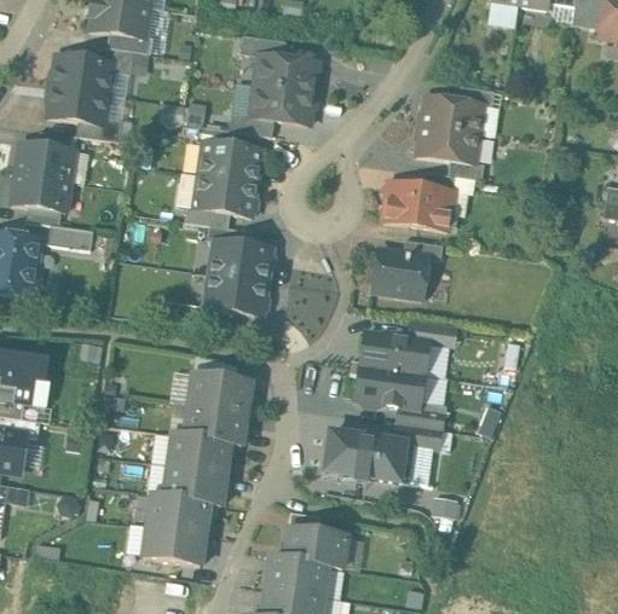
[(150,7),(100,0),(92,0),(90,16),(92,16),(91,30),(109,33),(145,38),(150,7)]
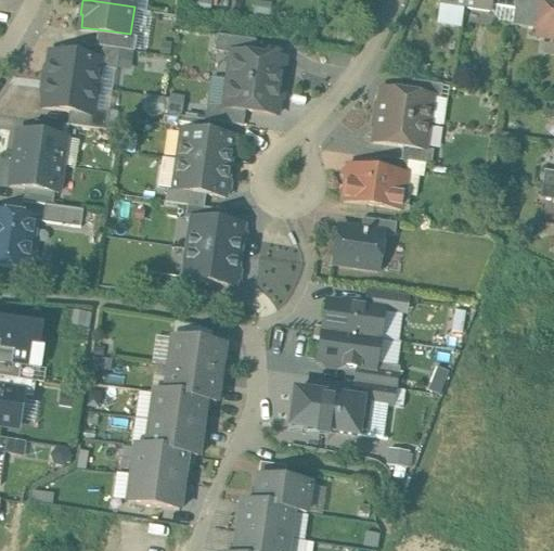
[(465,0),(465,4),(491,9),(492,0),(465,0)]
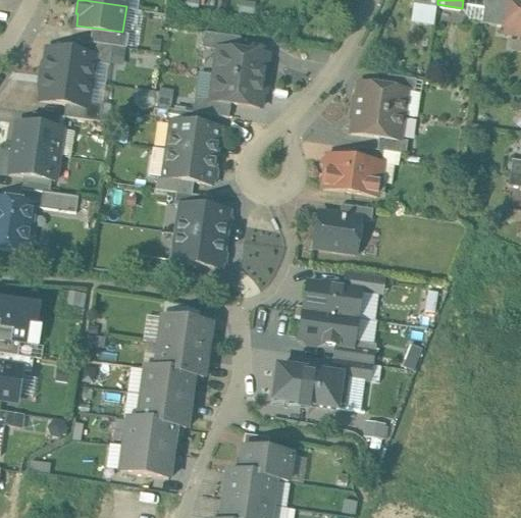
[(484,0),(482,20),(507,24),(511,0),(484,0)]
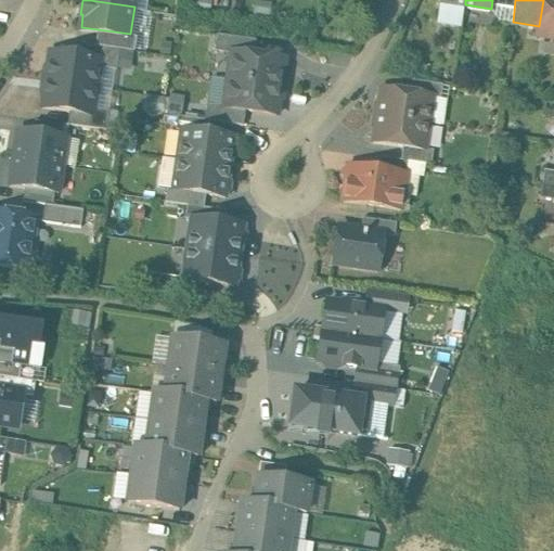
[(543,0),(539,26),(538,33),(553,34),(553,0),(543,0)]
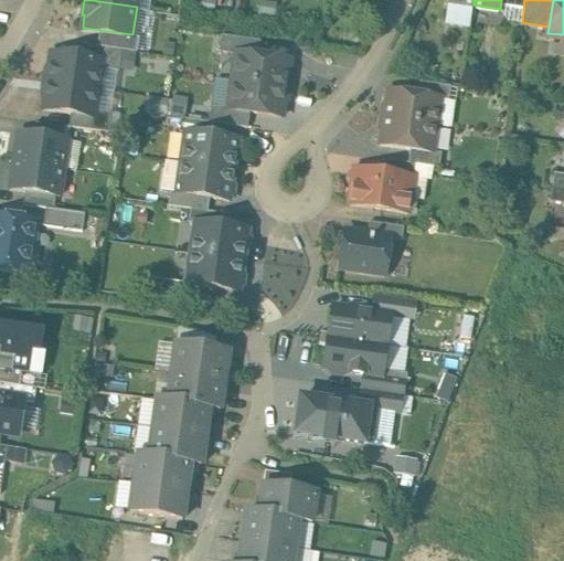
[(132,34),(99,30),(98,43),(123,48),(137,49),(139,35),(132,34)]
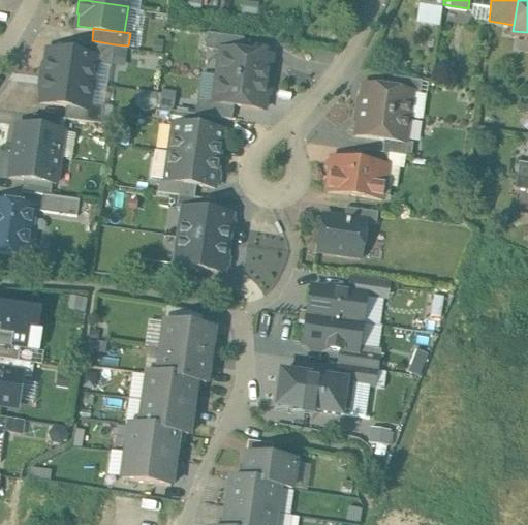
[(244,35),(208,30),(206,45),(221,48),(222,47),(242,50),(244,35)]
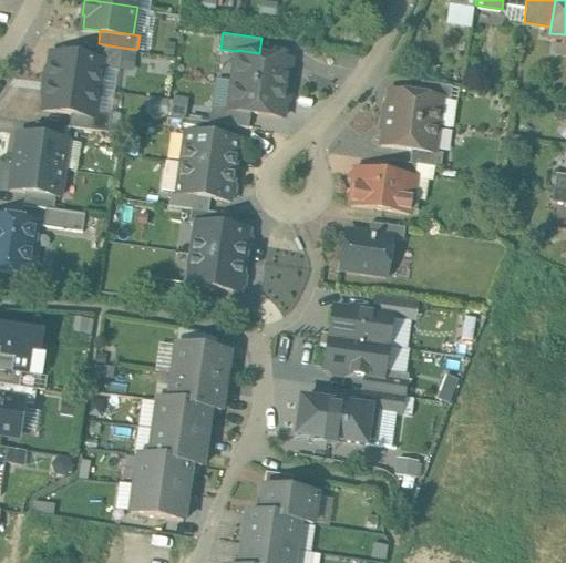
[(99,43),(84,41),(82,54),(103,58),(102,65),(121,68),(123,48),(99,43)]
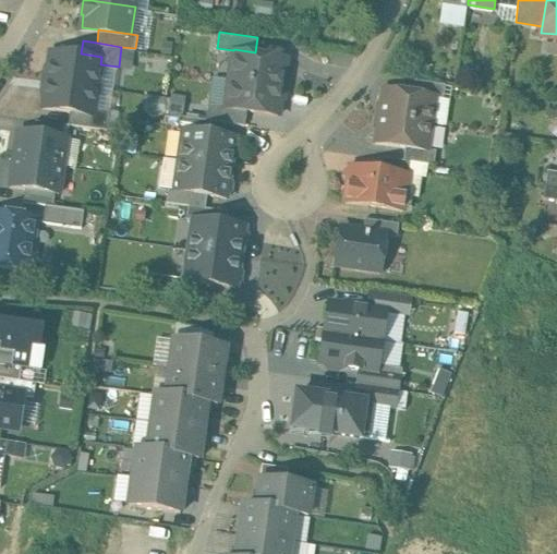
[(81,53),(51,49),(47,77),(97,85),(100,64),(101,57),(81,53)]
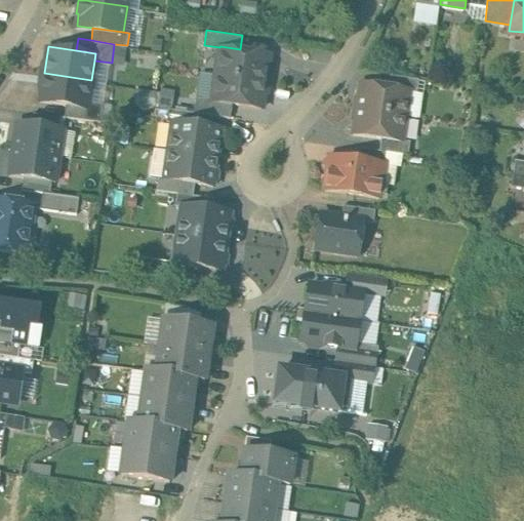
[(240,49),(220,46),(219,47),(216,73),(266,80),(270,53),(240,49)]
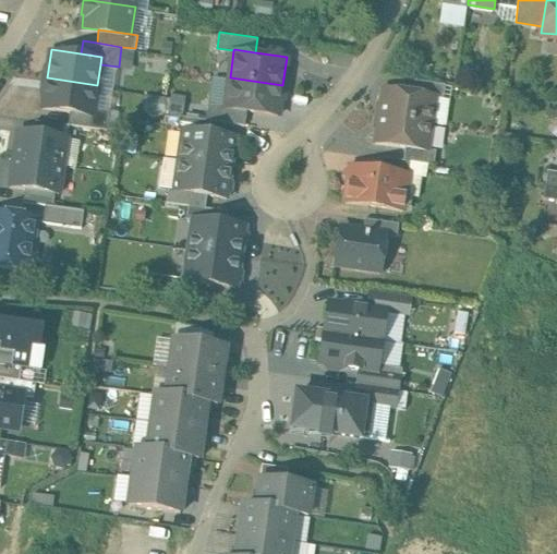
[(97,85),(47,77),(44,106),(71,109),(93,112),(94,106),(97,85)]
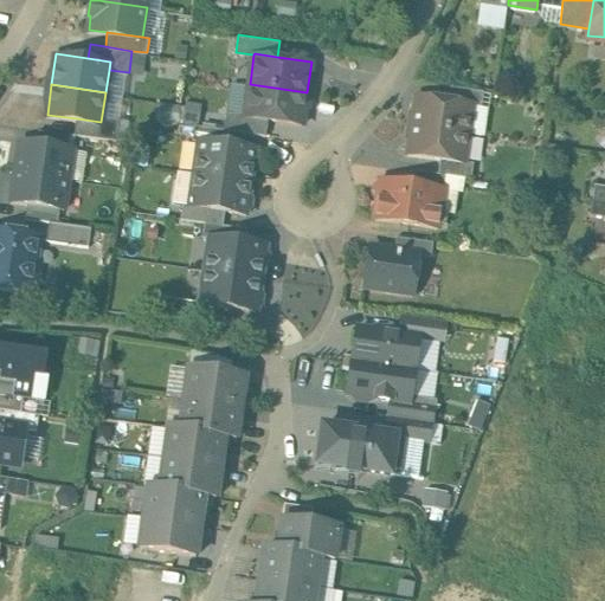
[(307,92),(250,84),(245,114),(269,117),(302,123),(307,92)]
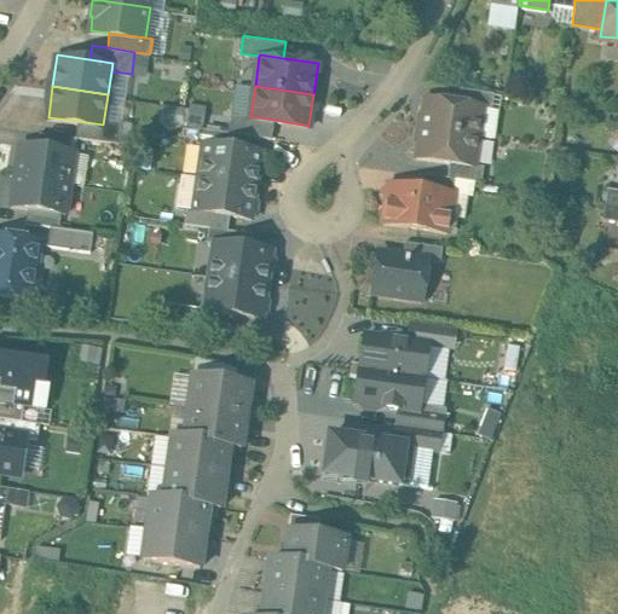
[(495,91),(461,86),(458,100),(483,104),(483,105),(492,106),(495,91)]
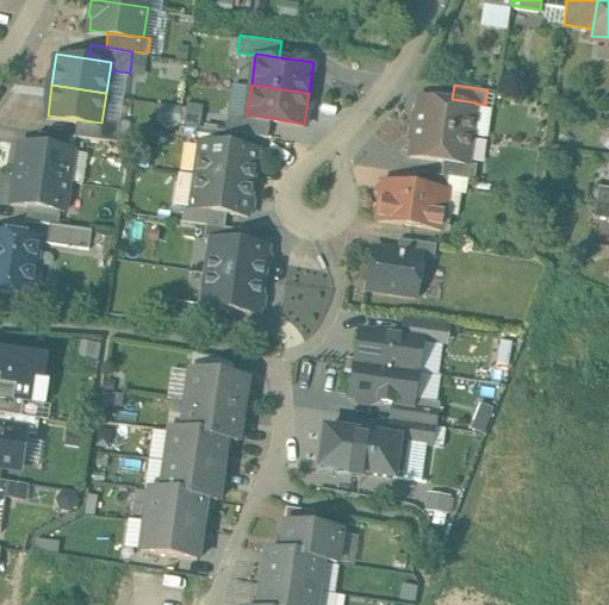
[(452,99),(418,94),(415,124),(472,132),(476,104),(476,103),(452,99)]
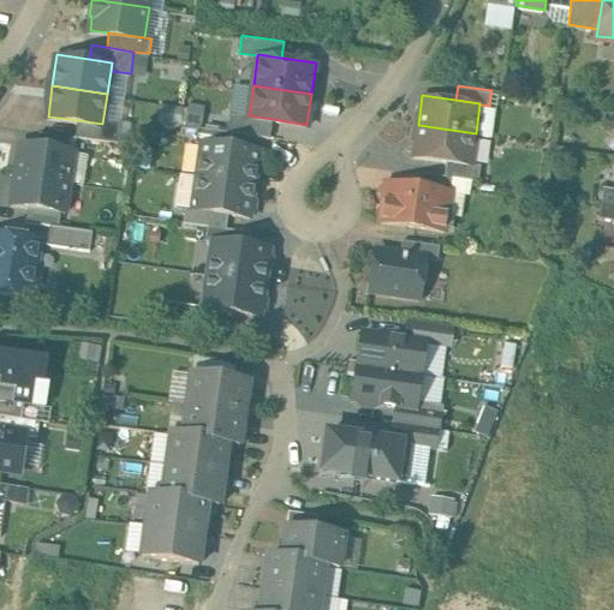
[(230,113),(227,130),(233,131),(270,136),(273,119),(249,115),(230,113)]
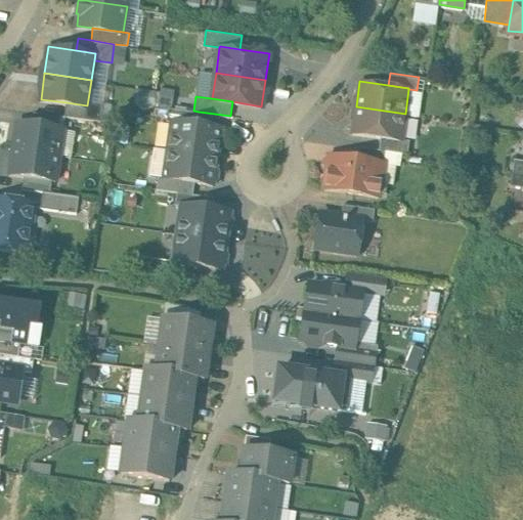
[(103,101),(88,99),(87,105),(67,102),(64,115),(100,120),(103,101)]
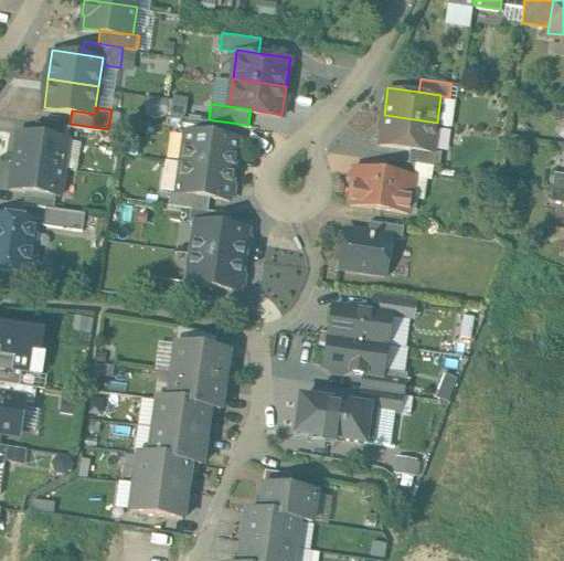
[(437,123),(384,115),(380,143),(411,147),(433,149),(433,148),(437,123)]
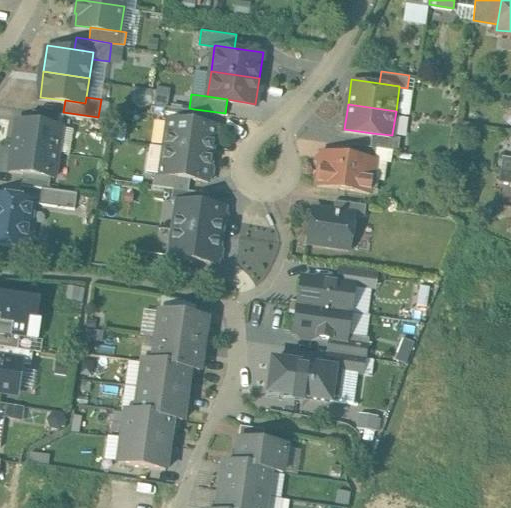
[(163,118),(166,118),(166,116),(193,120),(194,109),(189,108),(165,105),(163,118)]
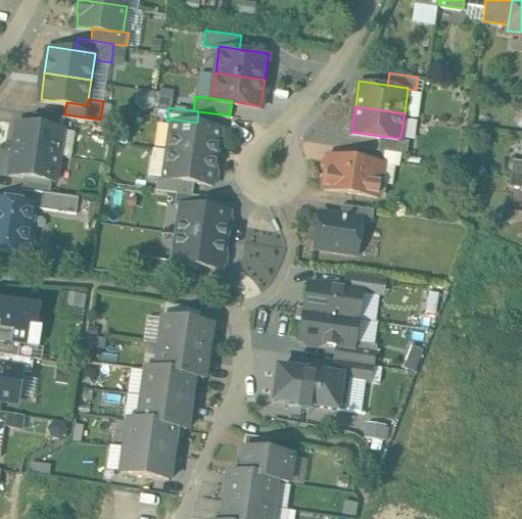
[(61,114),(33,110),(32,123),(59,127),(61,114)]
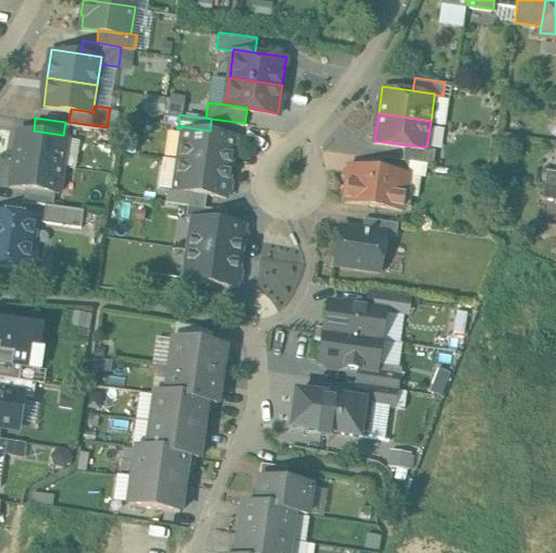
[(176,158),(235,166),(239,135),(210,131),(181,126),(181,128),(176,158)]
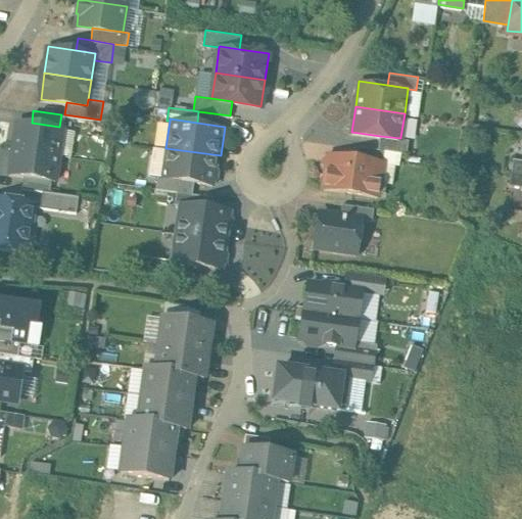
[(32,123),(17,121),(13,147),(59,153),(63,127),(59,127),(32,123)]
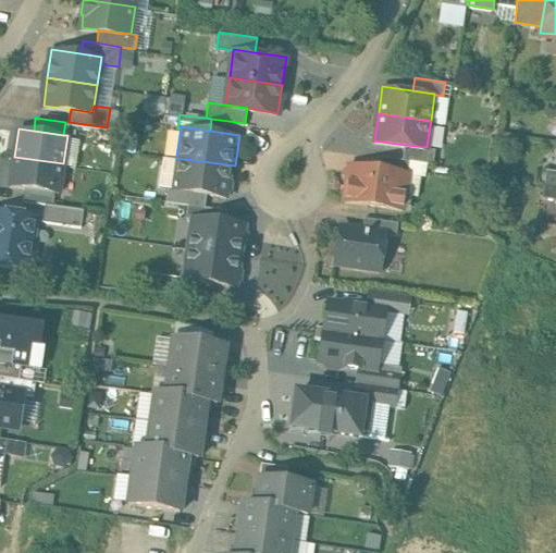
[(427,147),(405,145),(404,157),(410,159),(423,160),(433,161),(435,148),(427,146),(427,147)]
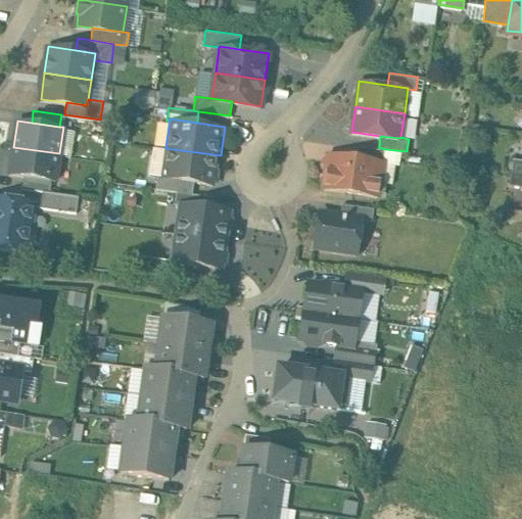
[(379,147),(359,145),(357,157),(383,160),(385,149),(379,147)]
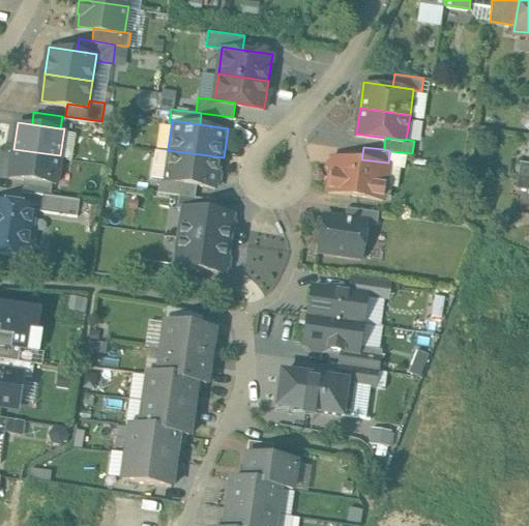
[(60,155),(13,149),(9,175),(24,177),(53,181),(56,182),(60,155)]
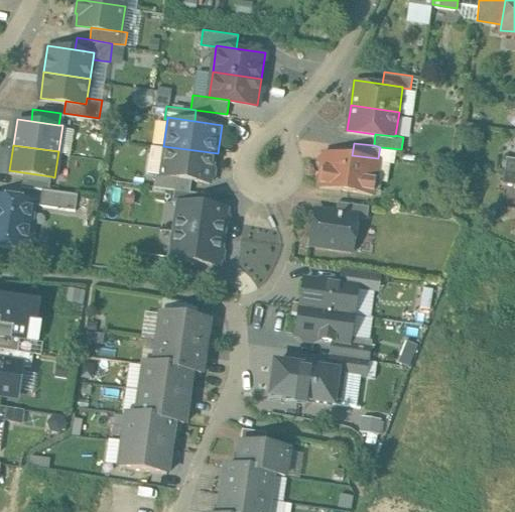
[(159,173),(159,176),(191,180),(214,183),(218,153),(163,146),(159,173)]
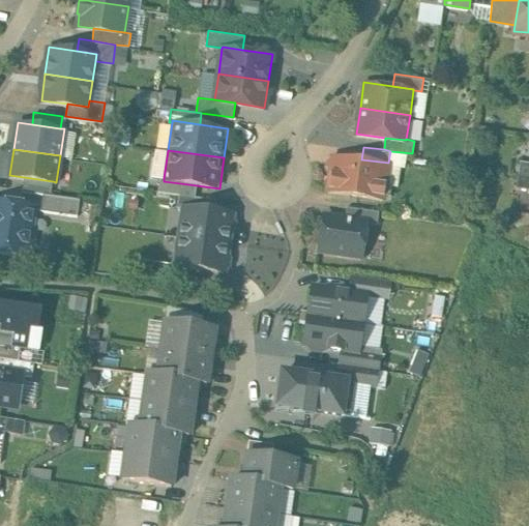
[(403,152),(390,151),(388,163),(388,165),(401,165),(403,152)]
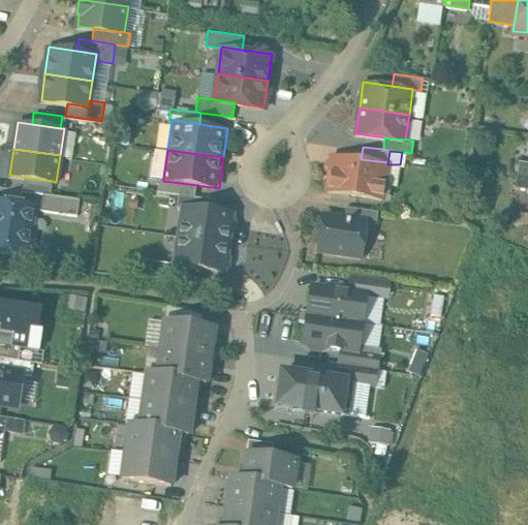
[(361,159),(333,155),(328,189),(382,197),(387,164),(387,162),(361,159)]
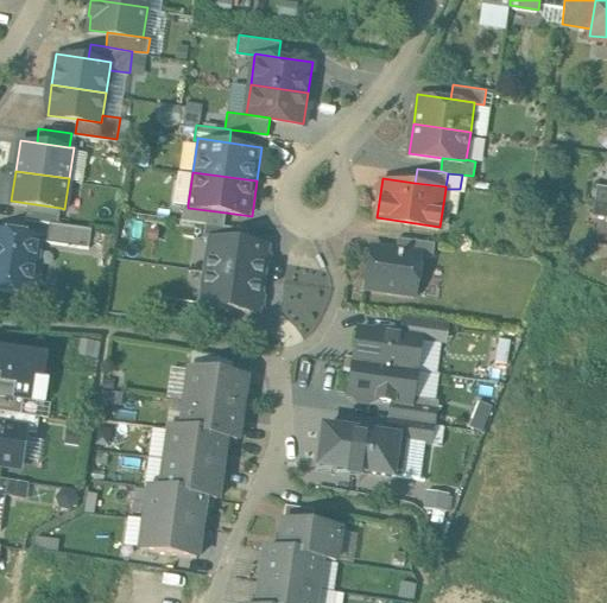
[(606,184),(596,183),(594,198),(606,201),(606,184)]
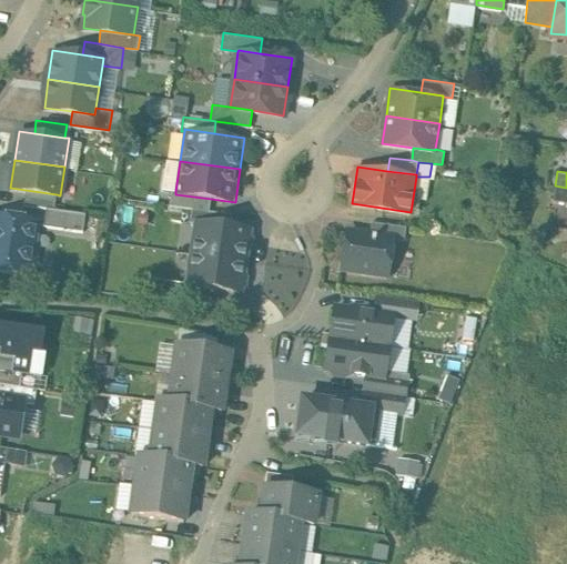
[(566,188),(555,185),(554,200),(566,201),(566,188)]
